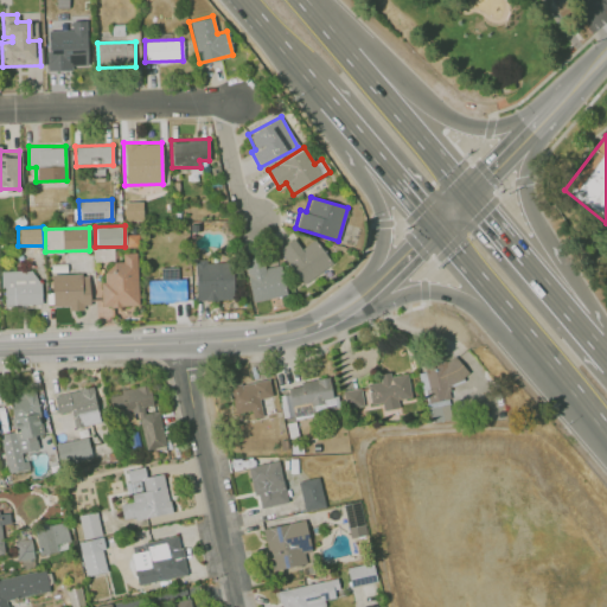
[(331,266),(315,238),(299,248),(294,238),(279,247),(300,283),(331,266)]
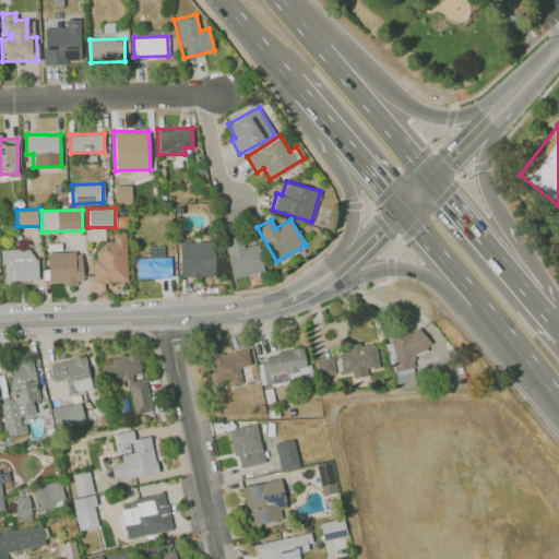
[(92,259),(93,282),(127,281),(126,233),(113,233),(113,244),(95,244),(96,259),(92,259)]
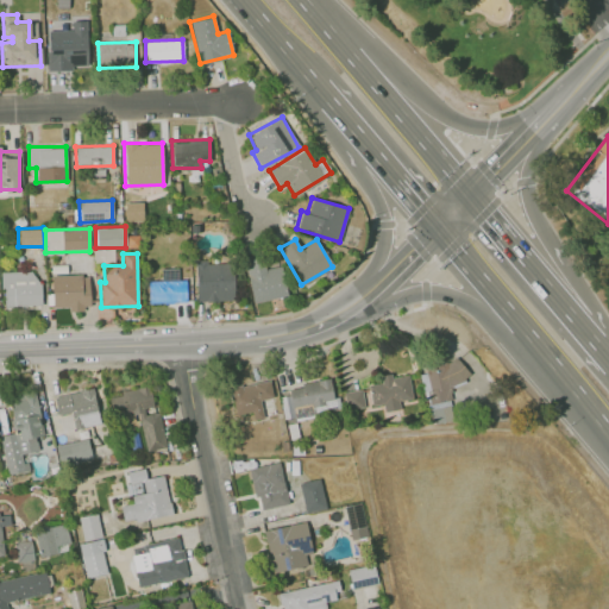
[(288,294),(280,264),(264,269),(262,256),(243,261),(253,302),(288,294)]
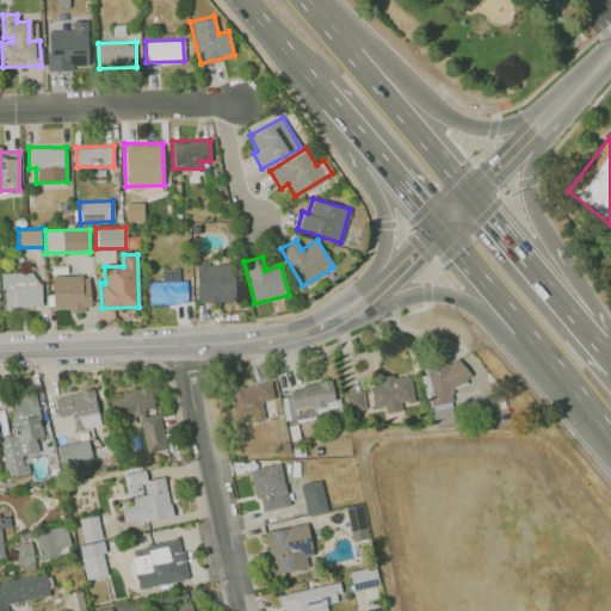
[(234,301),(234,263),(196,263),(197,302),(234,301)]
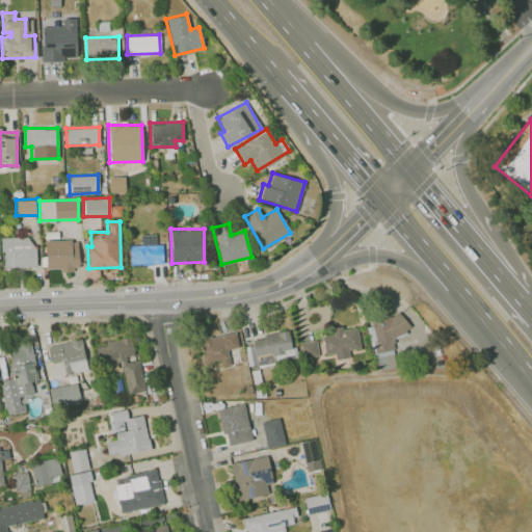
[(140,244),(156,244),(156,234),(140,235),(140,244)]
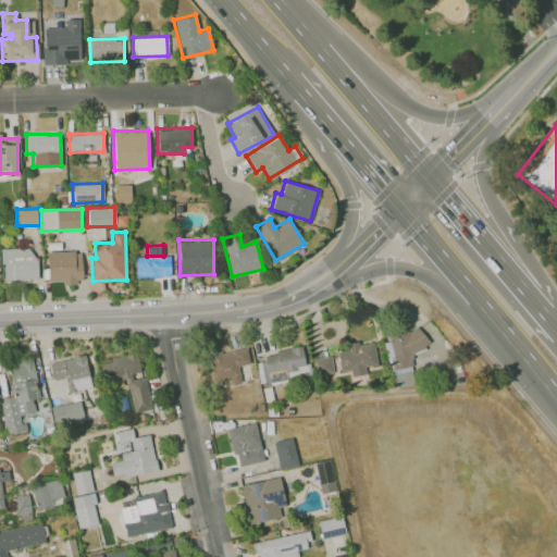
[(35,247),(1,248),(1,281),(36,280),(35,247)]
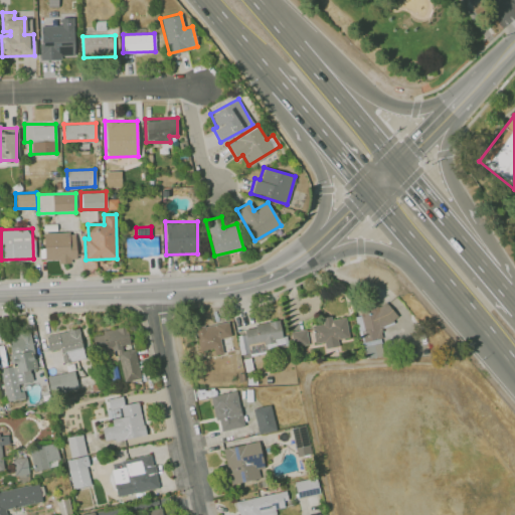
[(75,231),(43,232),(43,261),(75,261),(75,231)]
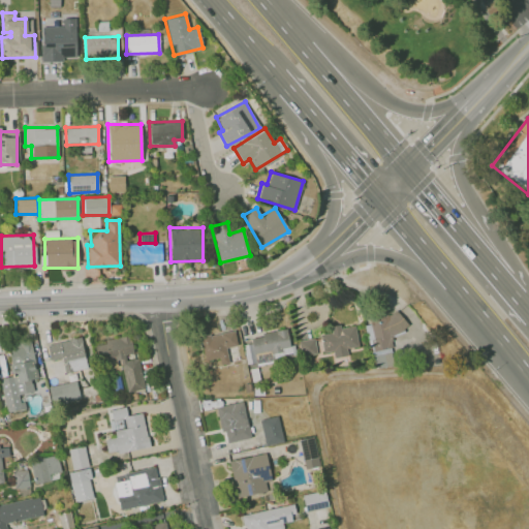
[(128,262),(161,262),(161,243),(128,243),(128,262)]
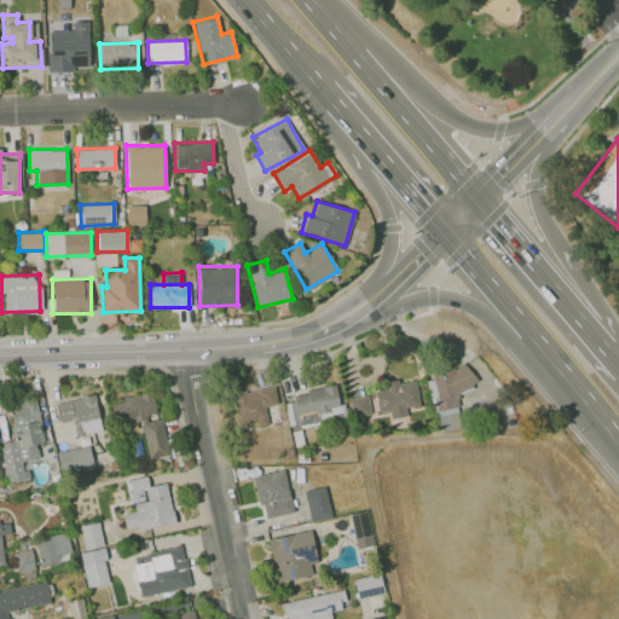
[(462,364),(450,375),(443,377),(441,374),(432,376),(437,395),(434,398),(435,411),(458,406),(457,400),(458,399),(458,393),(472,387),(470,385),(476,380),(462,364)]
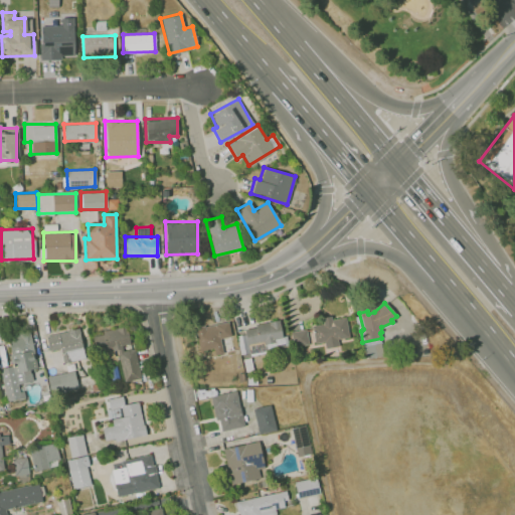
[(344,317),(331,320),(331,317),(321,319),(322,323),(311,325),(314,344),(324,342),(325,348),(338,345),(336,338),(347,336),(344,317)]
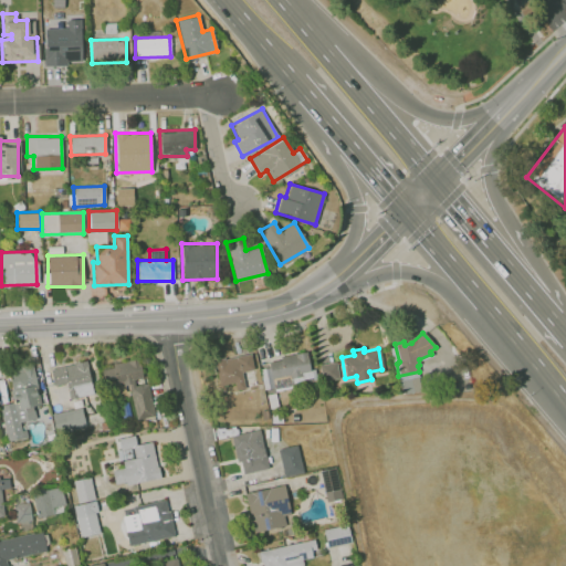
[(306,352),(281,357),(282,360),(269,363),(272,378),(290,374),(291,378),(303,376),(302,374),(311,371),(306,352)]
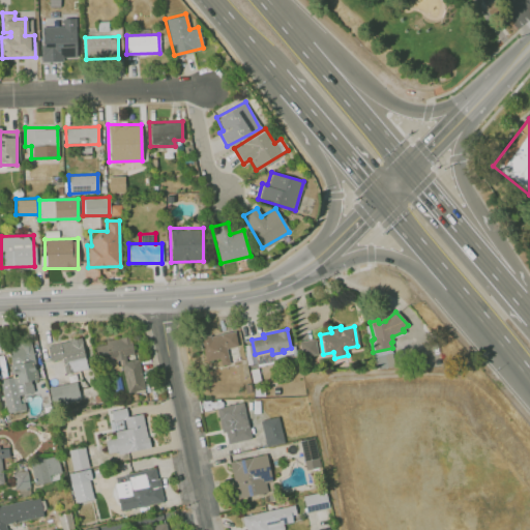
[(237,346),(226,348),(229,362),(221,364),(218,358),(205,360),(201,337),(234,330),(237,346)]
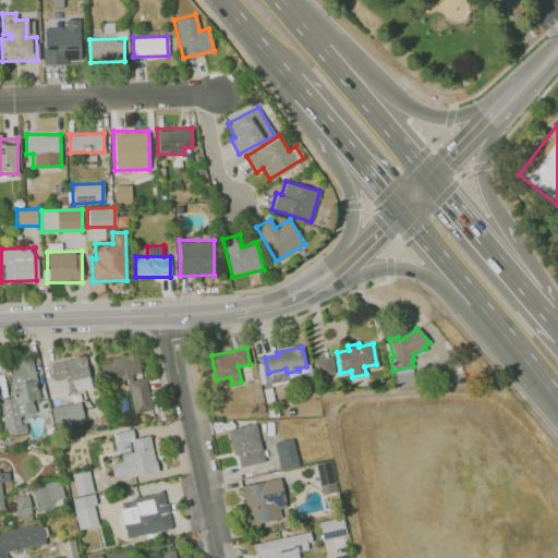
[(153,409),(134,413),(128,381),(106,386),(99,361),(134,352),(141,378),(145,377),(153,409)]
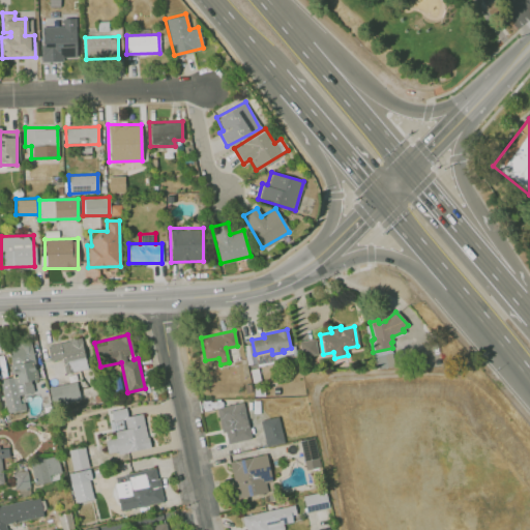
[(76,381),(49,387),(47,380),(67,375),(63,357),(51,360),(48,345),(81,337),(86,357),(67,361),(70,373),(74,373),(76,381)]
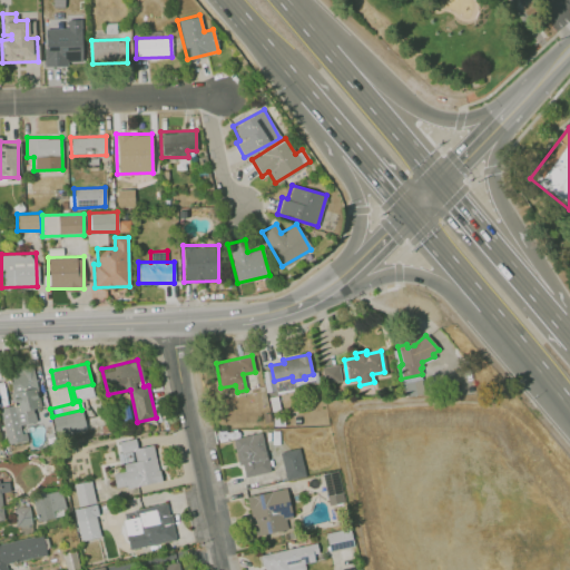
[(338,364),(321,367),(324,383),(341,380),(338,364)]
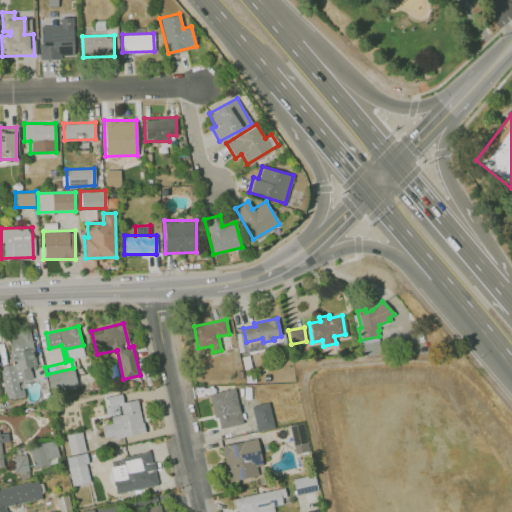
[(37,366),(30,367),(32,377),(16,381),(18,390),(23,389),(24,395),(9,398),(2,367),(15,364),(9,339),(22,336),(21,330),(30,329),(34,348),(32,348),(35,363),(37,363),(37,366)]
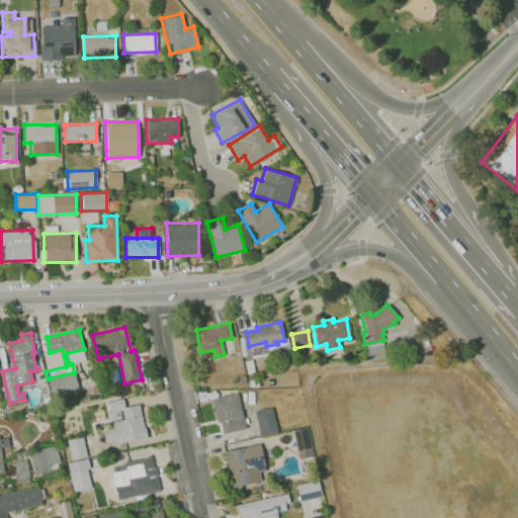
[(48,378),(52,398),(78,392),(74,372),(48,378)]
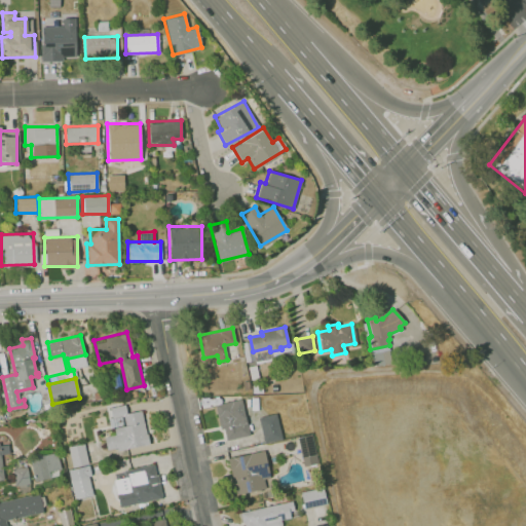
[(239,399),(214,405),(220,428),(223,427),(225,440),(249,435),(239,399)]
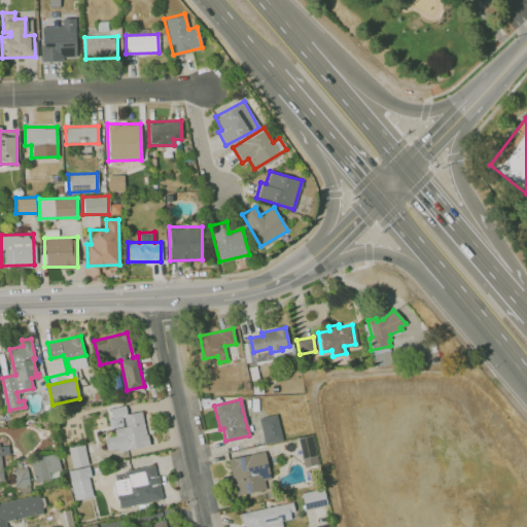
[(150,445),(117,452),(116,449),(107,450),(105,436),(114,434),(113,428),(124,426),(121,414),(140,411),(145,435),(148,434),(150,445)]
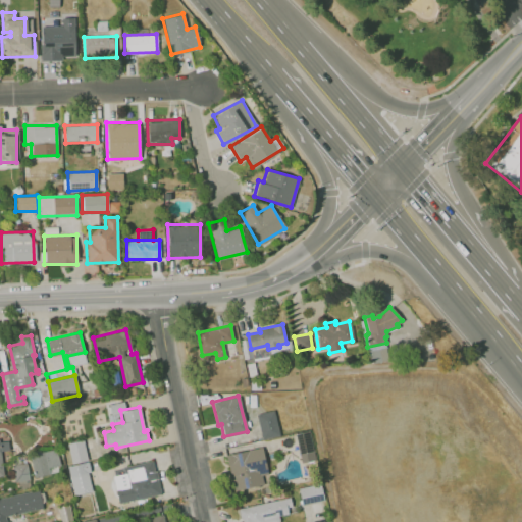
[(255,415),(261,439),(279,435),(273,410),(255,415)]
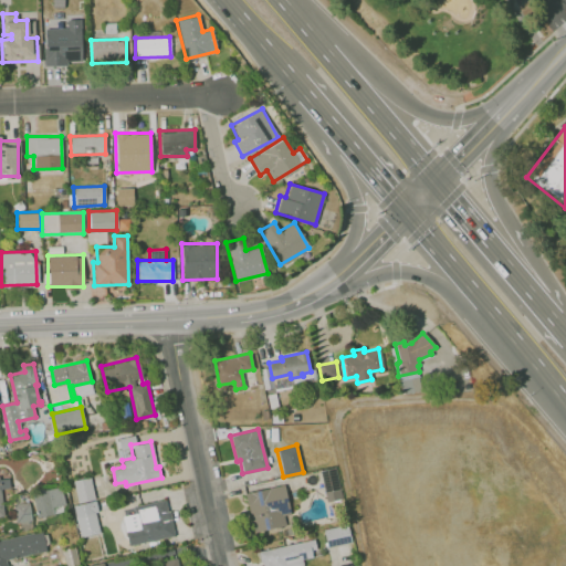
[(320,470),(326,501),(339,500),(335,467),(320,470)]
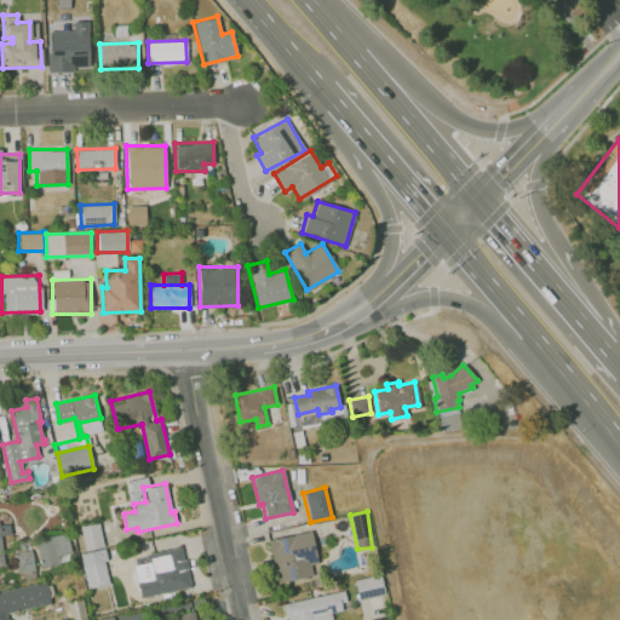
[(104,546),(85,550),(80,527),(99,522),(104,546)]
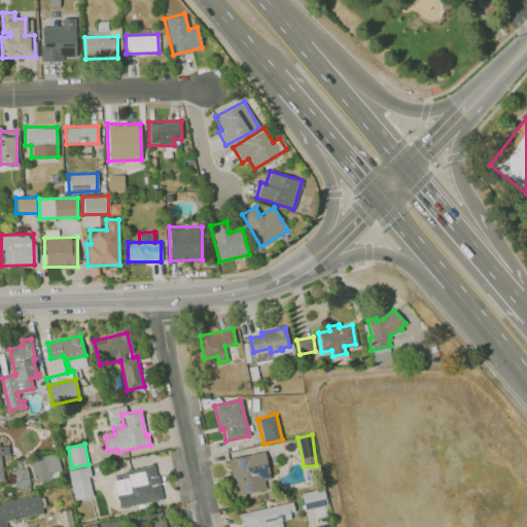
[(84,446),(89,462),(95,461),(91,444),(84,446)]
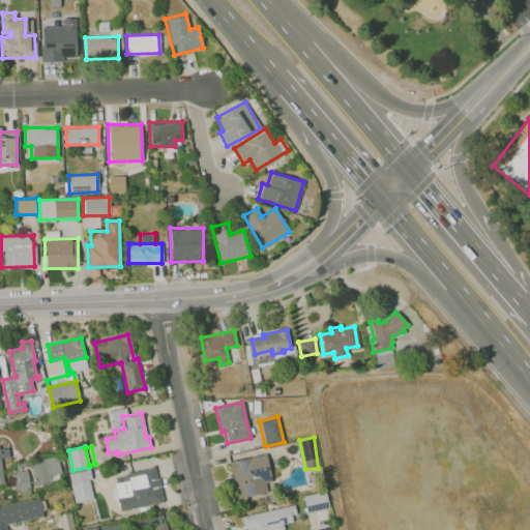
[(7,447),(0,447),(0,486),(5,486),(1,458),(8,457),(7,447)]
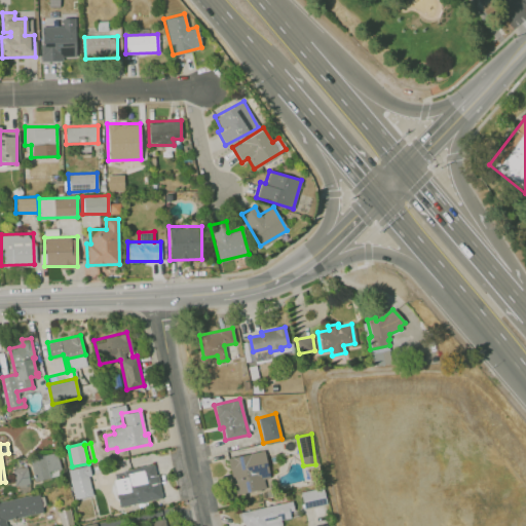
[(263,450),(227,458),(235,494),(264,488),(262,479),(269,477),(263,450)]
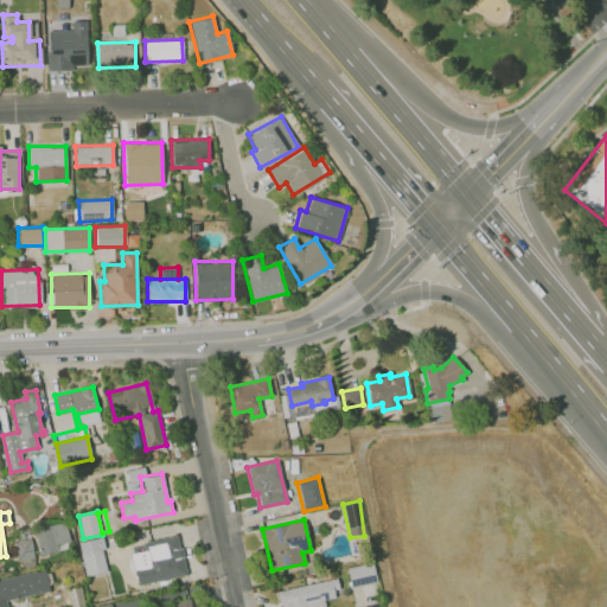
[(65,522),(33,529),(39,556),(61,551),(58,543),(70,541),(65,522)]
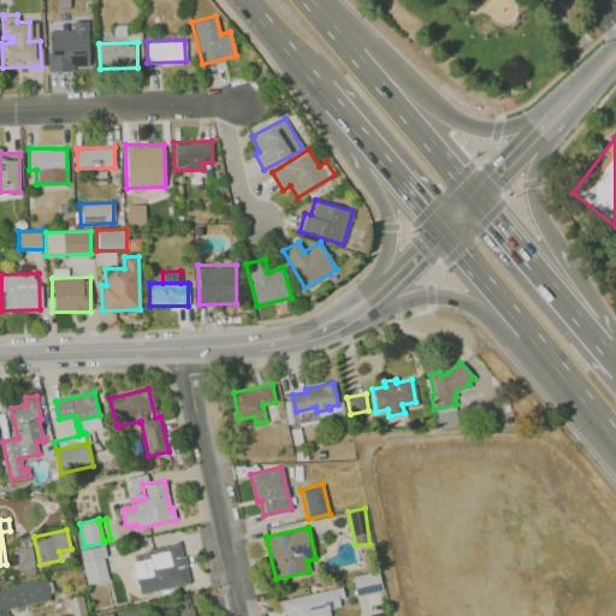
[(190,582),(140,593),(131,554),(179,543),(182,557),(184,556),(190,582)]
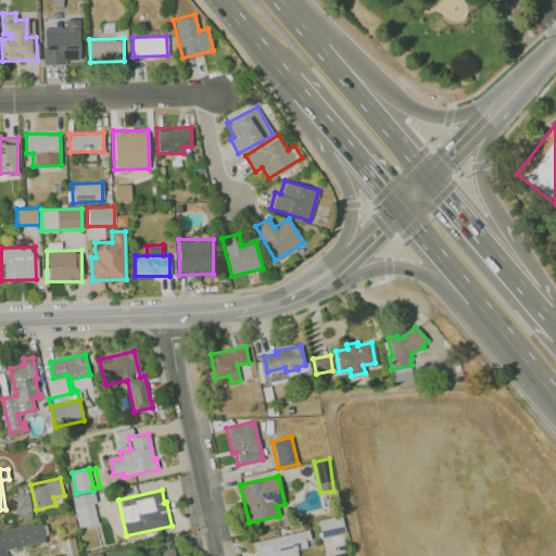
[(27,493),(13,495),(16,514),(30,512),(27,493)]
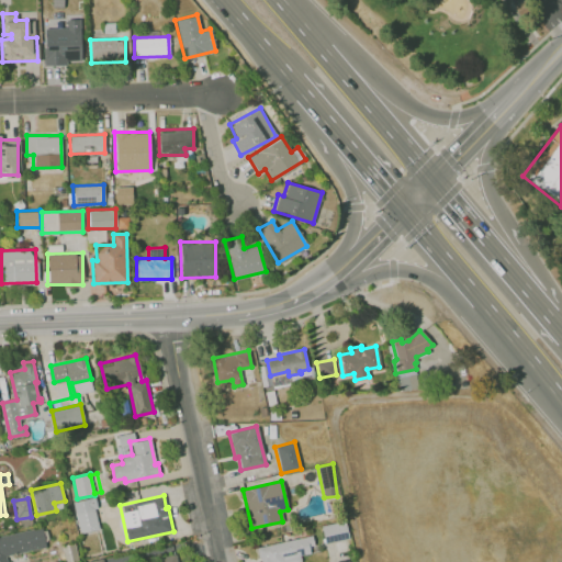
[(93,505),(75,509),(80,532),(99,528),(93,505)]
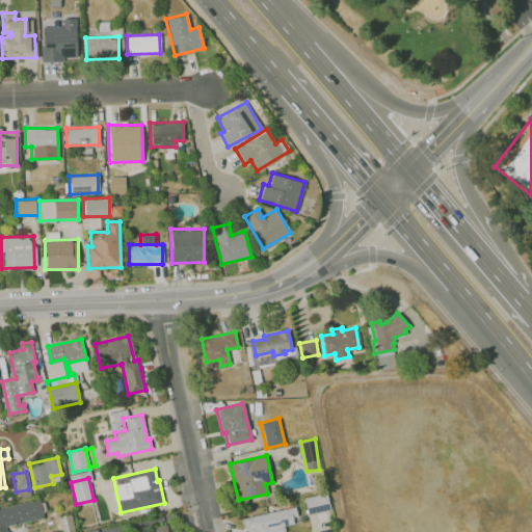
[(306,513),(328,510),(326,494),(303,497),(306,513)]
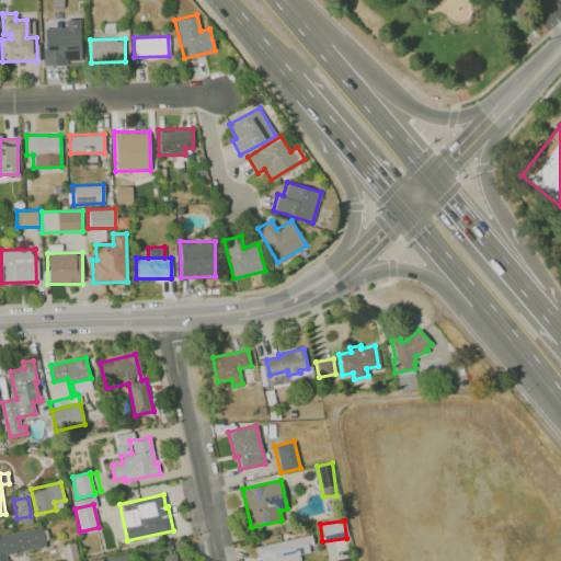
[(0,535),(0,560),(6,560),(4,554),(46,546),(42,526),(0,535)]
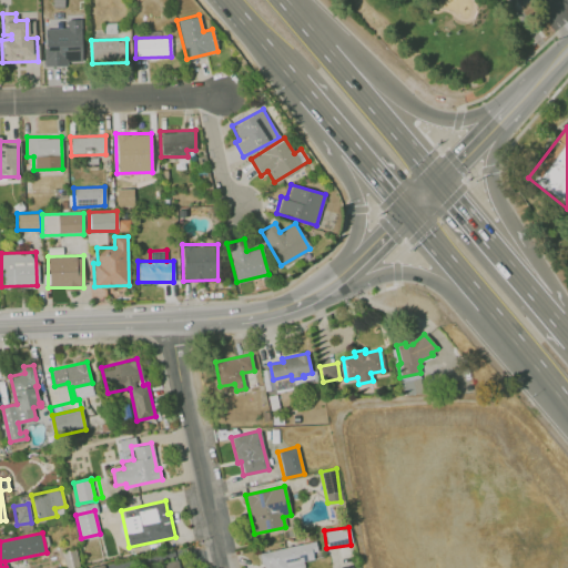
[(314,541),(259,554),(261,565),(263,564),(263,567),(297,567),(303,567),(302,561),(313,559),(311,551),(316,550),(314,541)]
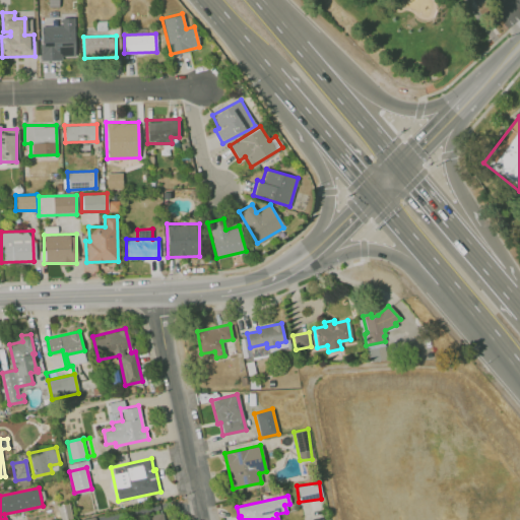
[(71,519),(68,501),(58,503),(61,519),(71,519)]
